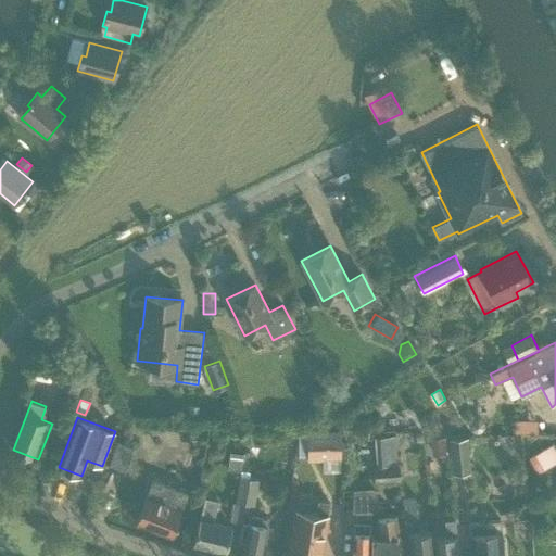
[(474,418),(469,425),(471,430),(478,433),(484,431),(485,425),(484,420),(479,417),(474,418)]
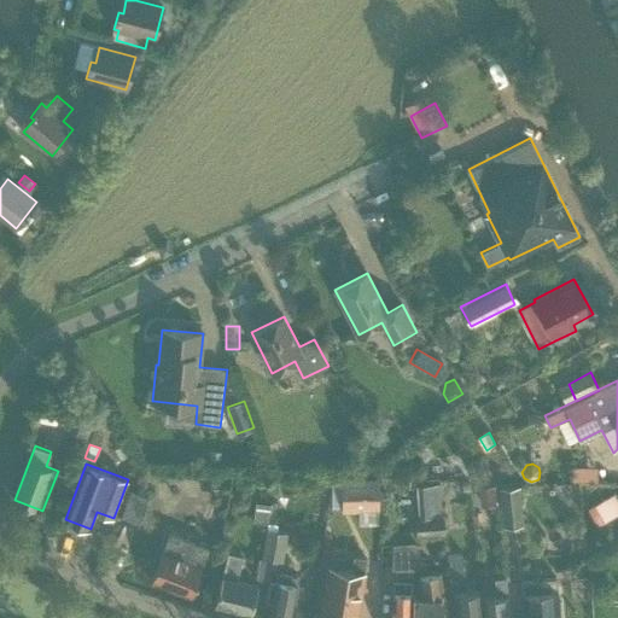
[(490,470),(479,471),(482,488),(491,487),(490,470)]
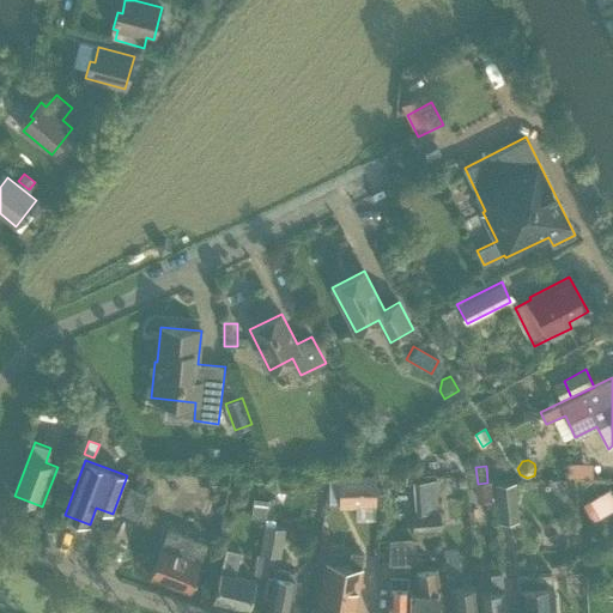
[(435,469),(435,483),(447,483),(447,499),(431,498),(430,510),(471,511),(473,472),(435,469)]
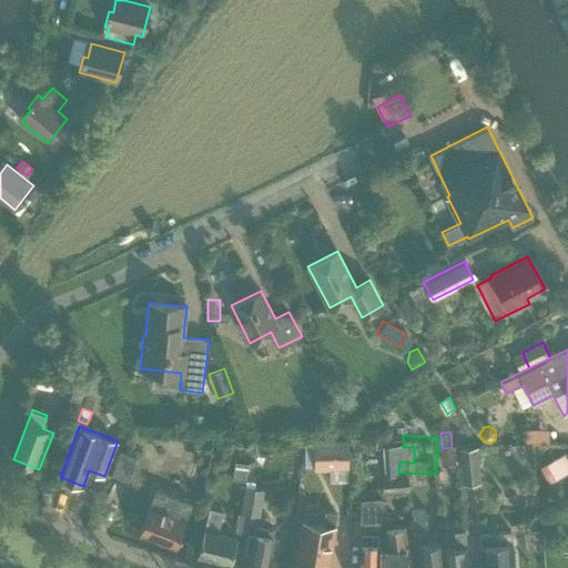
[(348,467),(348,439),(306,440),(306,467),(348,467)]
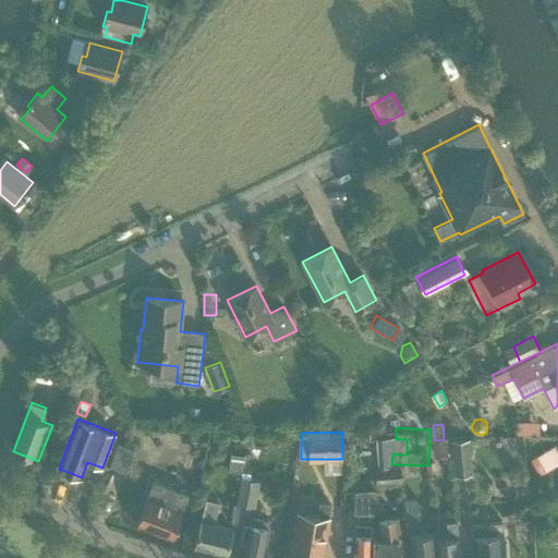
[(447,439),(434,441),(435,452),(448,450),(447,439)]
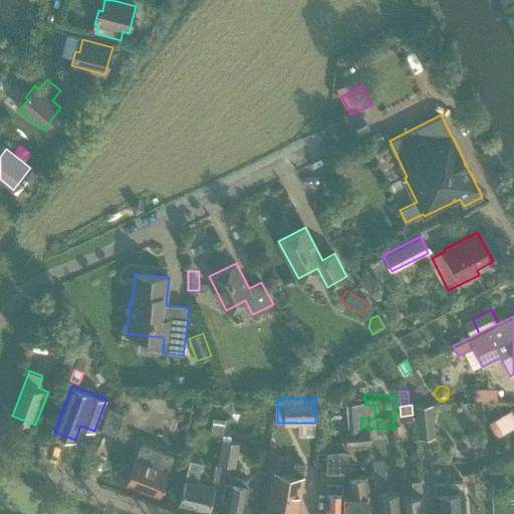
[(419,438),(436,437),(433,405),(417,406),(419,438)]
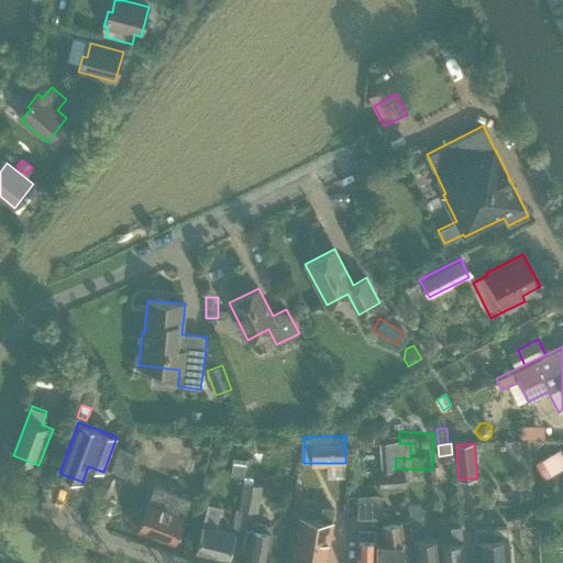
[(135,453),(119,448),(110,468),(127,474),(135,453)]
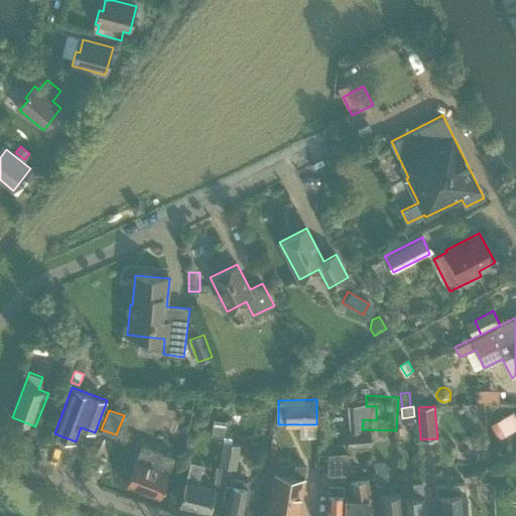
[(231,437),(225,436),(225,437),(224,441),(220,466),(220,467),(229,468),(237,470),(237,469),(252,472),(255,454),(256,447),(260,428),(262,418),(245,415),(240,444),(230,442),(231,437)]
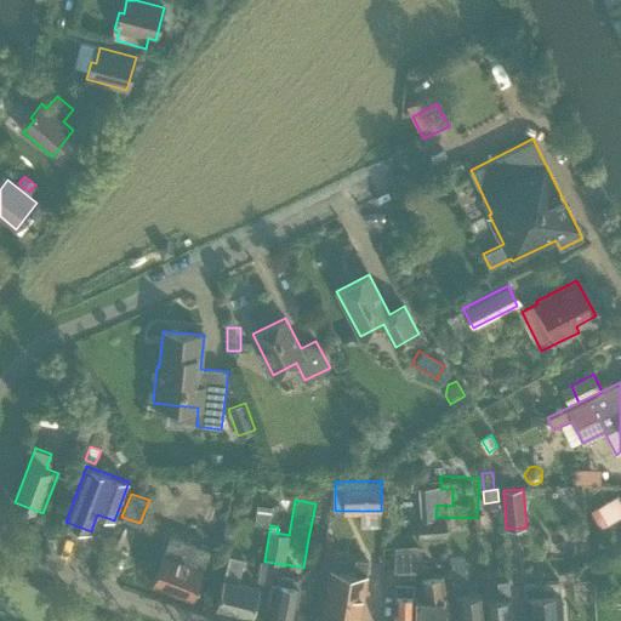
[(271,525),(274,506),(257,503),(255,524),(271,527),(271,525)]
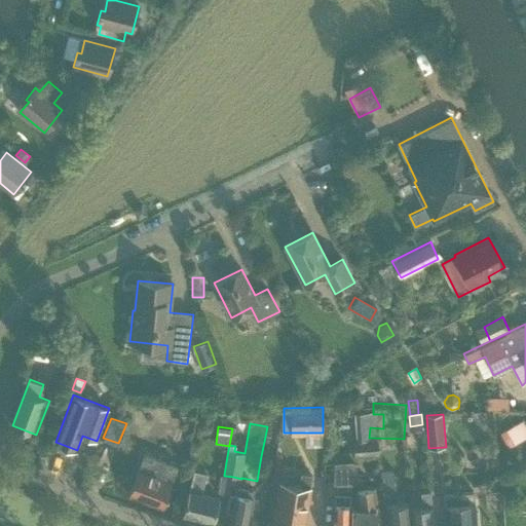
[(512,427),(502,434),(506,441),(516,435),(512,427)]
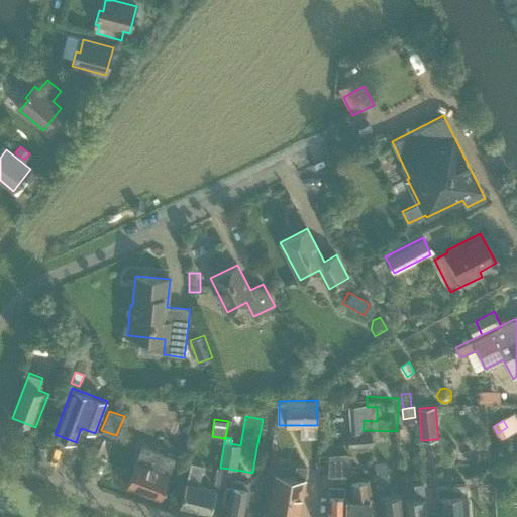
[(371,432),(348,434),(349,446),(372,444),(371,432)]
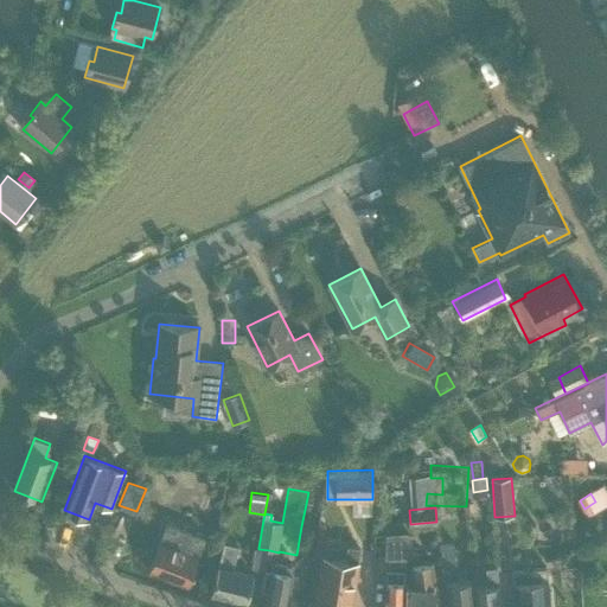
[(189,586),(204,544),(206,537),(167,523),(160,542),(148,570),(189,586)]
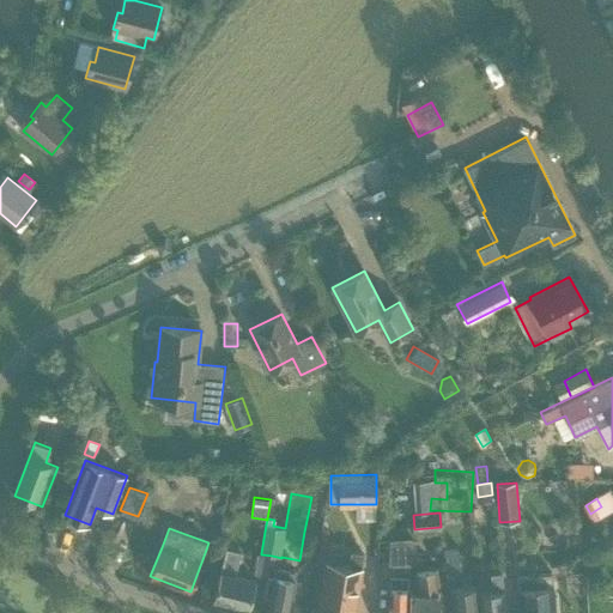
[(416,563),(413,538),(399,539),(390,539),(390,563),(401,564),(401,565),(416,563)]
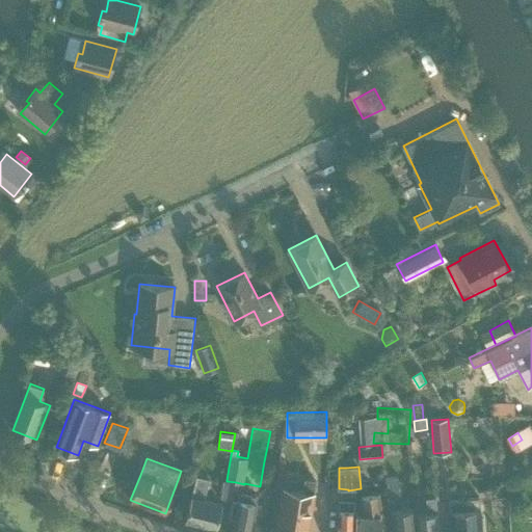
[(398,474),(387,475),(389,498),(400,497),(398,474)]
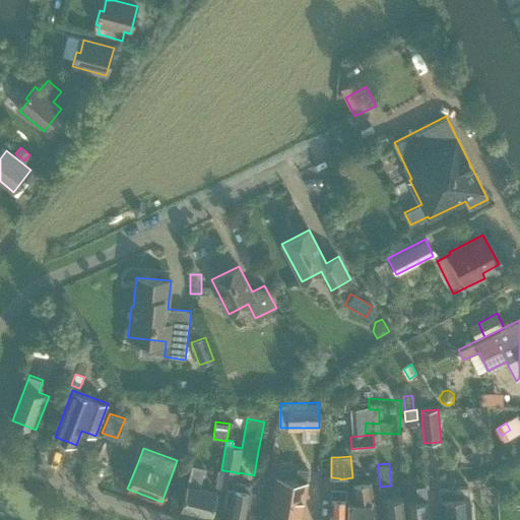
[(192,465),(181,509),(210,516),(216,492),(199,488),(204,468),(192,465)]
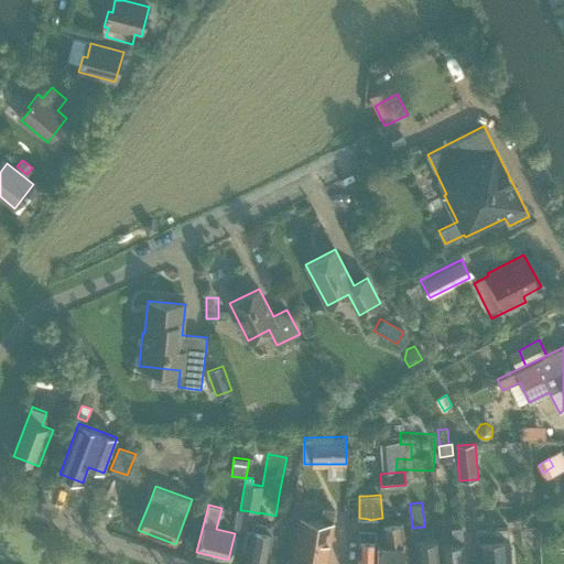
[(301,518),(293,563),(326,563),(335,509),(324,508),(322,521),(301,518)]
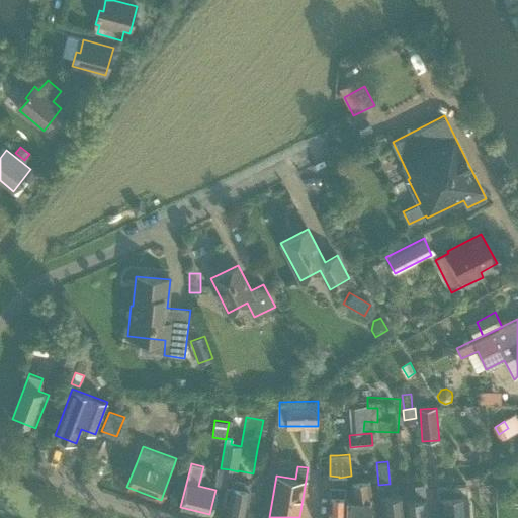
[(230,469),(221,468),(221,467),(218,467),(214,485),(227,488),(227,487),(228,487),(230,469)]
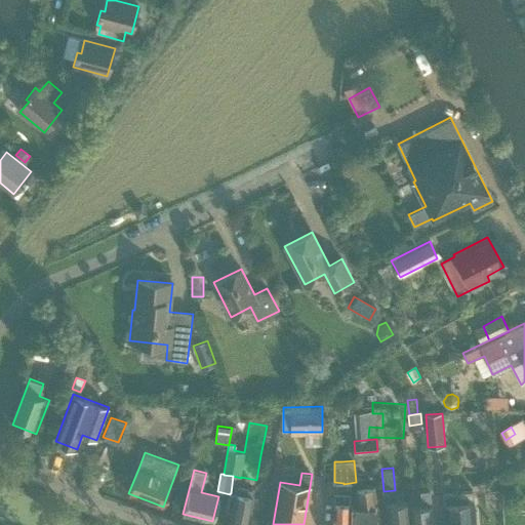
[(378,524),(373,486),(357,489),(357,495),(350,495),(350,493),(334,493),(334,497),(332,524),(381,524),(382,524),(378,524)]
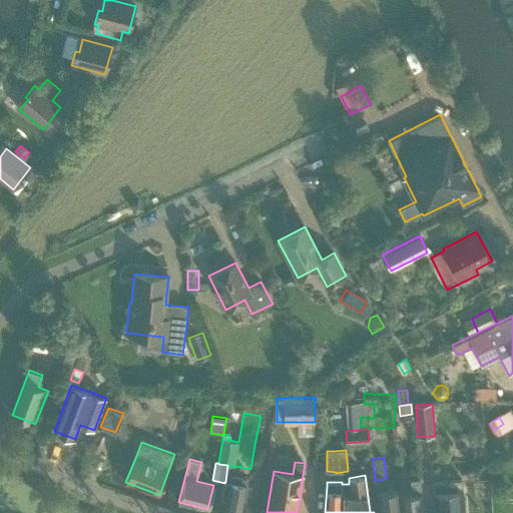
[(230,483),(225,482),(224,482),(224,483),(221,499),(226,500),(224,512),(241,512),(248,480),(231,476),(230,483)]
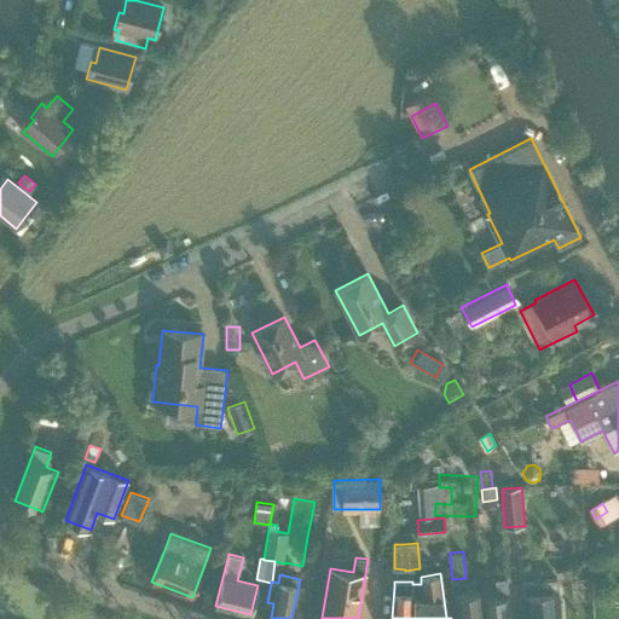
[(495,579),(496,596),(481,599),(484,618),(509,618),(505,578),(495,579)]
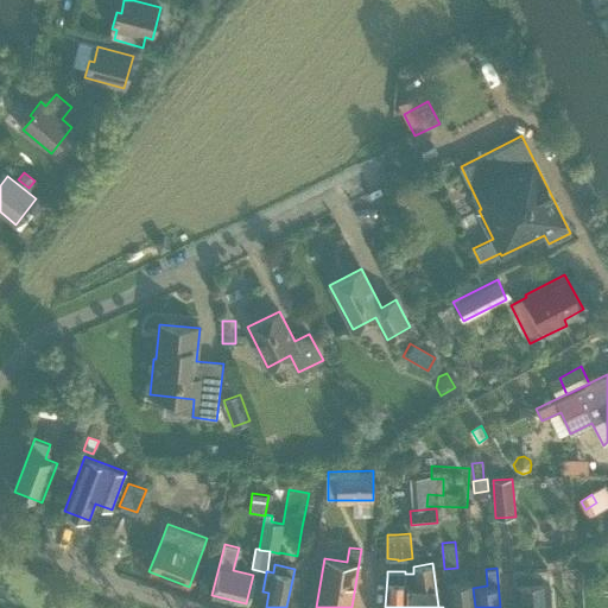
[(513,571),(514,586),(515,607),(550,607),(548,569),(513,571)]
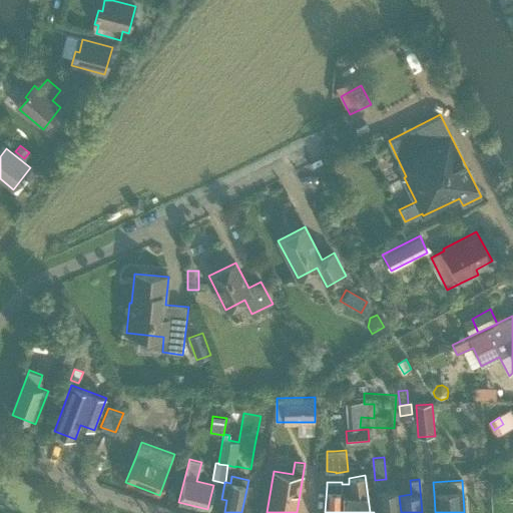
[(379,512),(401,512),(399,496),(399,491),(378,492),(379,512)]
